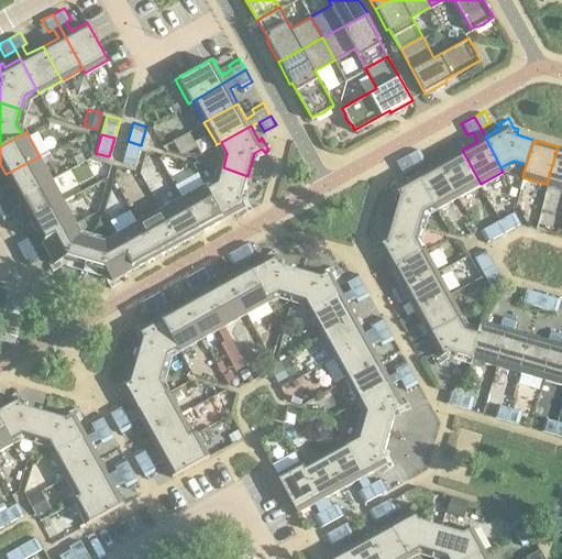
[(141,145),(128,141),(122,160),(135,164),(141,145)]
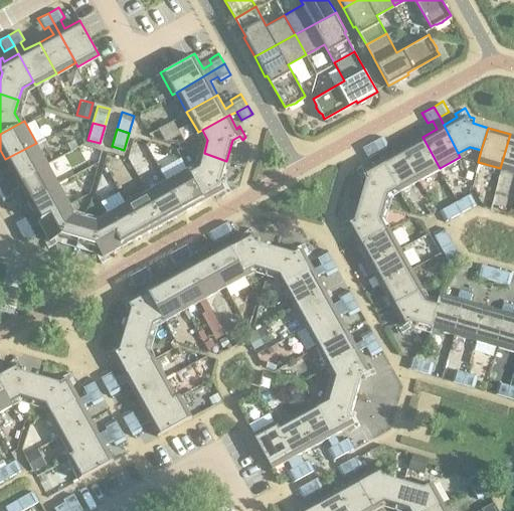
[(382,134),(372,140),(377,151),(382,158),(395,187),(398,191),(418,180),(401,148),(388,155),(384,147),(388,145),(382,134)]
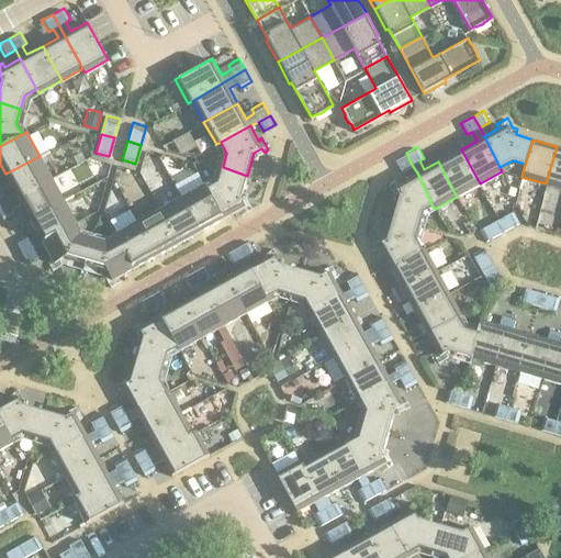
[(560,147),(557,146),(546,183),(560,188),(560,147)]
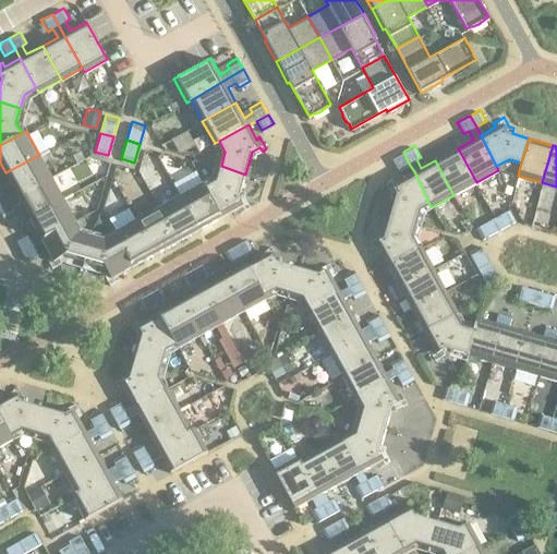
[(476,182),(458,148),(435,160),(453,195),(476,182)]
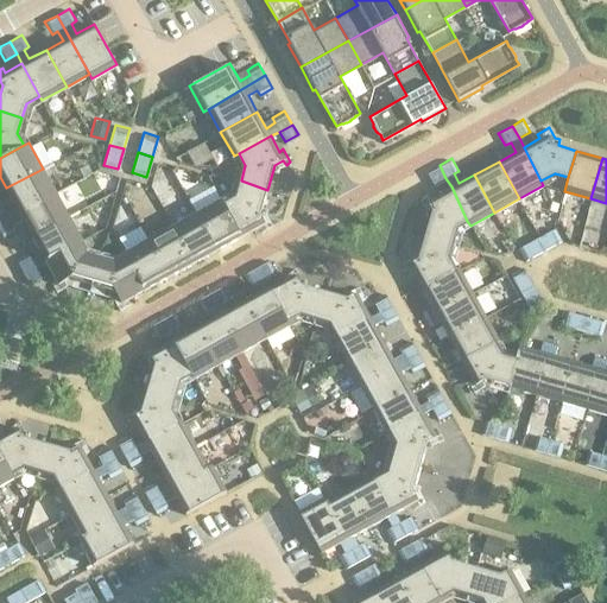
[(446,178),(440,165),(428,172),(434,184),(446,178)]
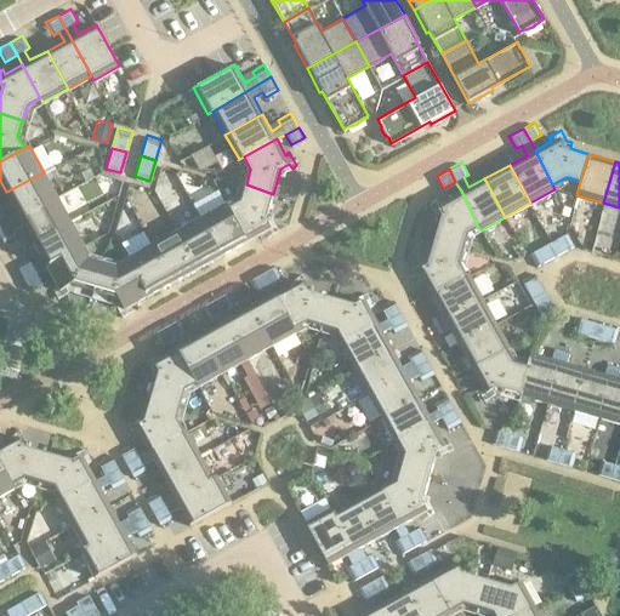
[(0,224),(56,195),(44,172),(6,192),(16,209),(6,215),(3,209),(0,210),(0,224)]
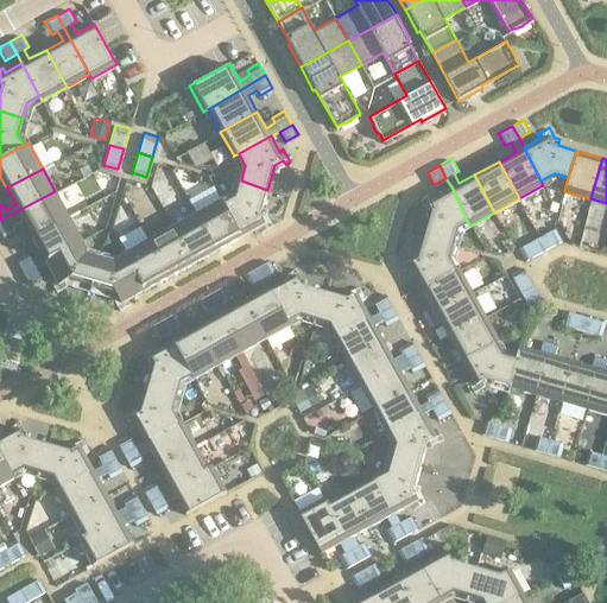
[(267,190),(241,181),(236,195),(225,202),(242,234),(257,227),(259,230),(272,224),(270,220),(265,222),(260,214),(267,190)]
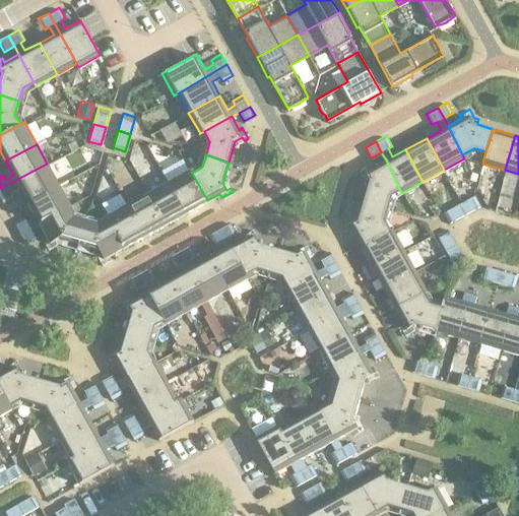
[(399,189),(386,159),(373,168),(370,164),(359,170),(362,174),(366,172),(370,180),(365,201),(386,207),(389,194),(399,189)]
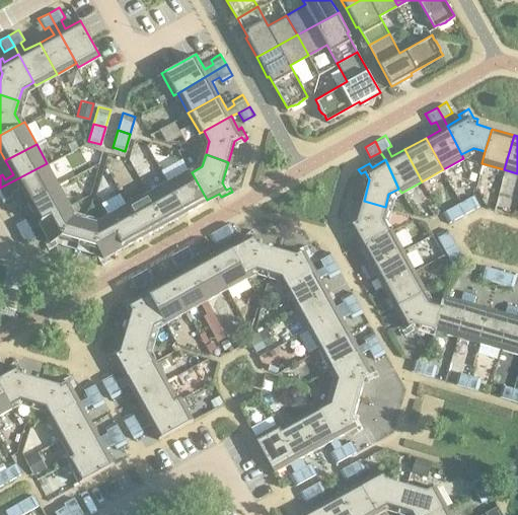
[(58,184),(47,163),(0,188),(0,196),(3,201),(13,195),(10,191),(18,186),(26,201),(58,184)]
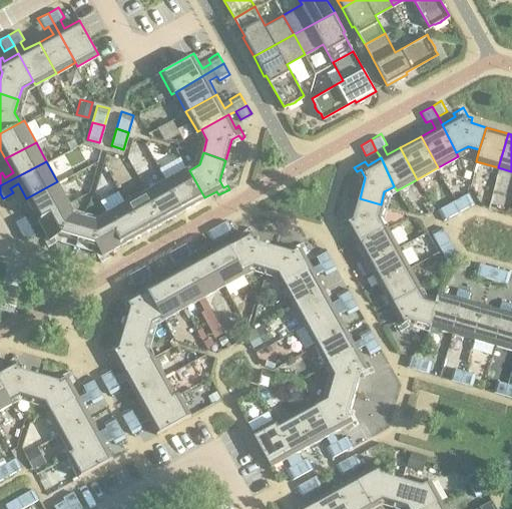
[(187,167),(166,178),(183,209),(204,197),(189,170),(187,167)]
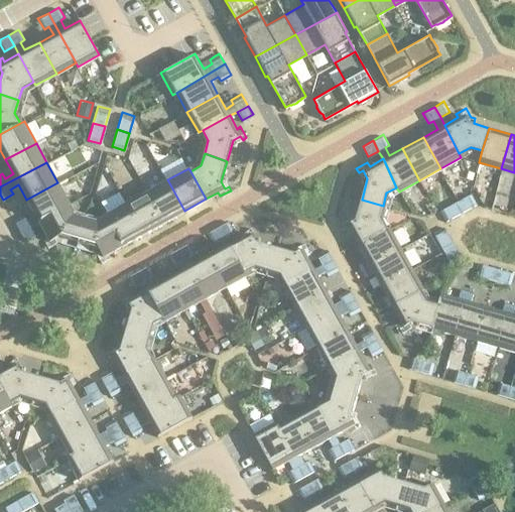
[(184,211),(167,179),(146,192),(163,222),(184,211)]
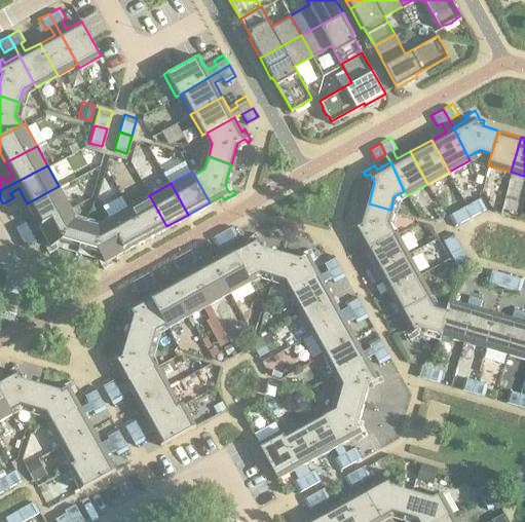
[(70,208),(59,186),(27,203),(35,218),(27,222),(24,218),(13,223),(21,235),(31,230),(38,225),(67,211),(70,208)]
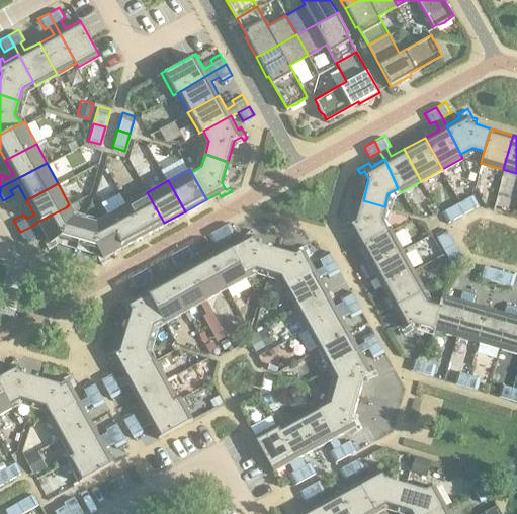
[(164,223),(147,192),(126,203),(144,235),(164,223)]
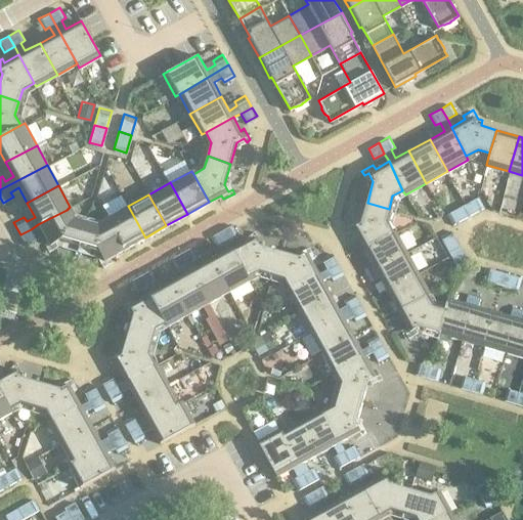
[(484,206),(476,197),(461,205),(468,215),(484,206)]
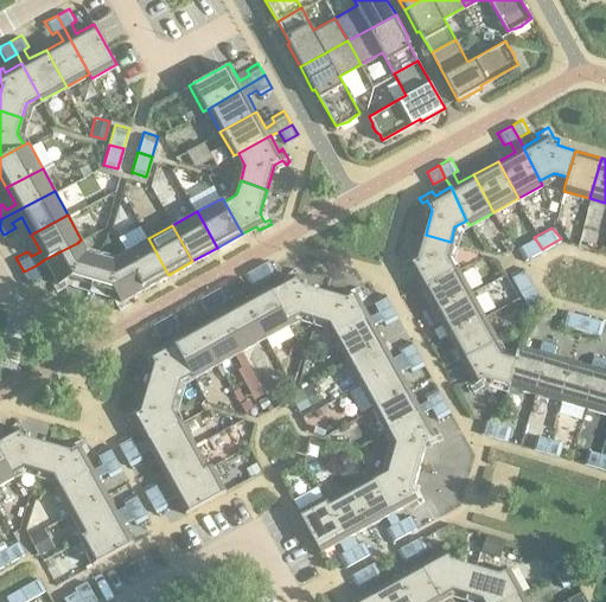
[(451,242),(426,235),(419,258),(409,264),(407,258),(401,261),(408,273),(413,271),(421,287),(453,270),(446,257),(451,242)]
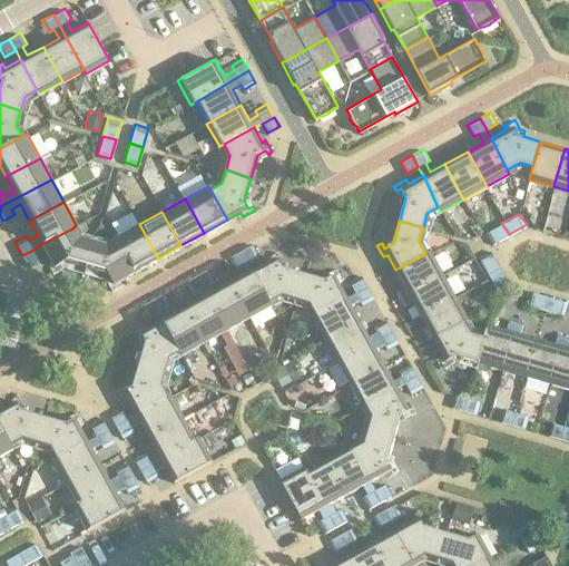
[(501,223),(486,233),(492,243),(509,234),(501,223)]
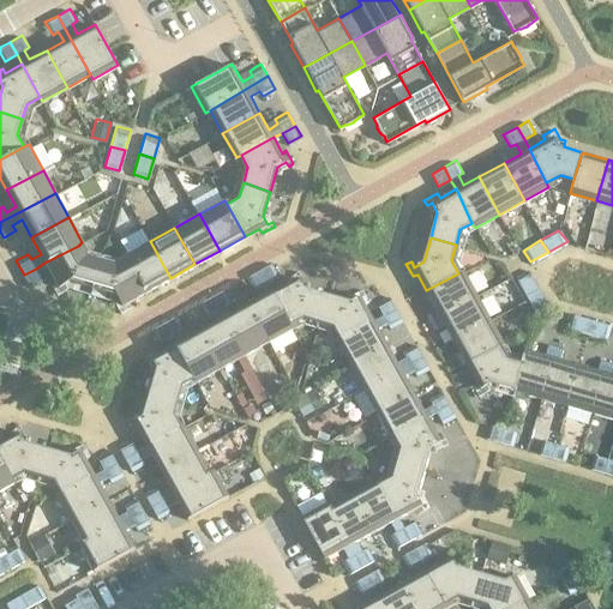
[(170,278),(150,241),(125,255),(127,259),(145,291),(170,278)]
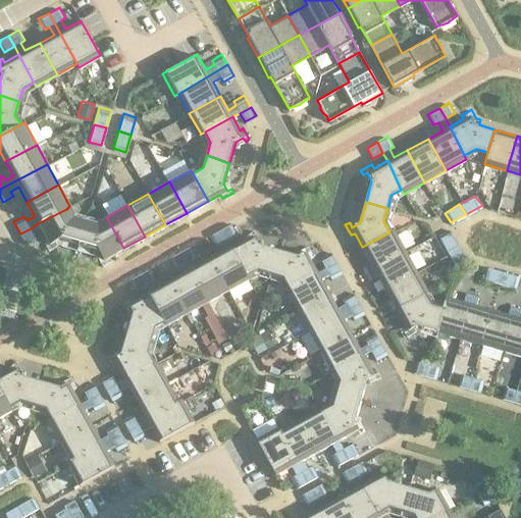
[(71,218),(66,209),(38,223),(46,238),(43,239),(48,249),(53,247),(58,244),(77,250),(85,222),(71,218)]
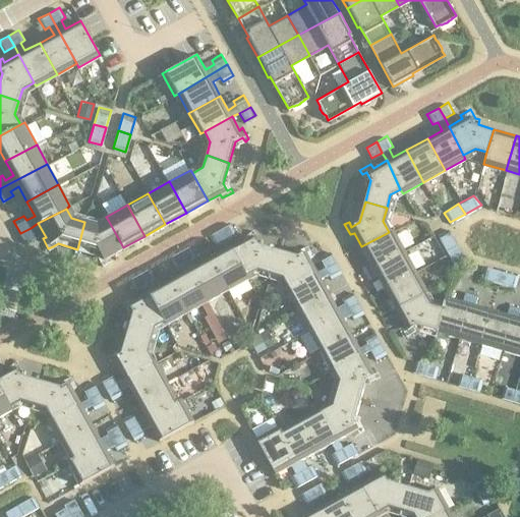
[(123,247),(108,220),(98,225),(84,222),(77,249),(97,254),(99,260),(101,262),(102,265),(113,259),(110,254),(123,247)]
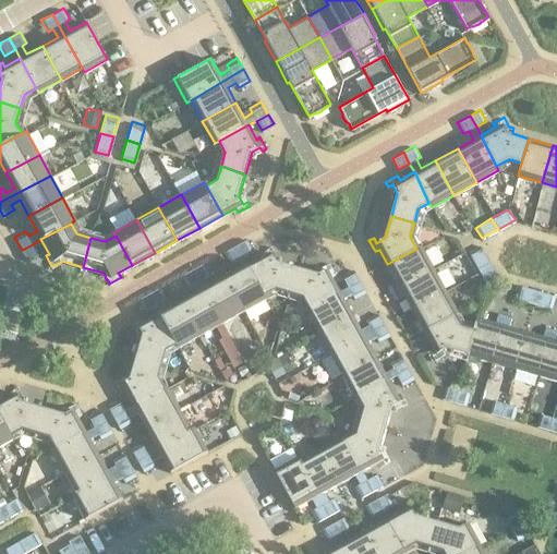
[(250,243),(246,238),(237,243),(243,255),(252,250),(250,243)]
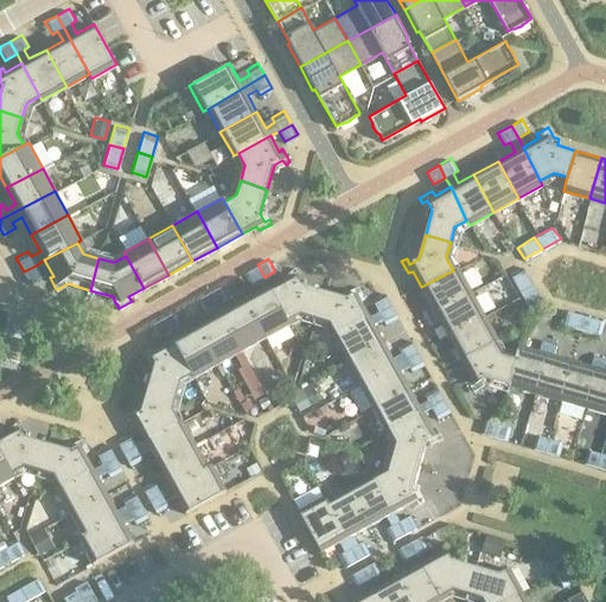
[(265,277),(257,264),(244,273),(250,285),(256,282),(261,292),(244,300),(266,338),(291,324),(288,319),(269,287),(265,277)]
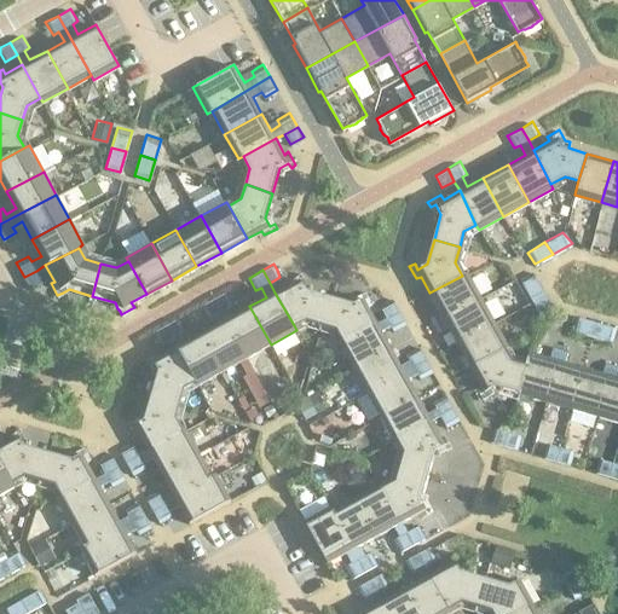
[(42,281),(36,271),(24,277),(30,288),(42,281)]
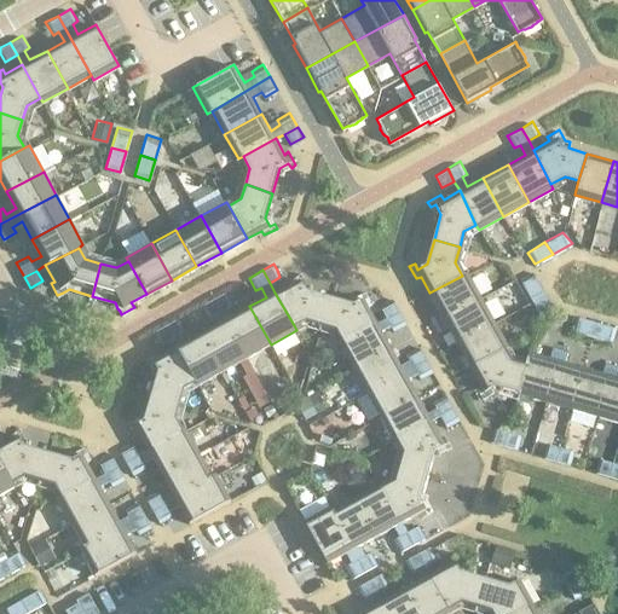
[(543,289),(532,271),(519,278),(530,296),(543,289)]
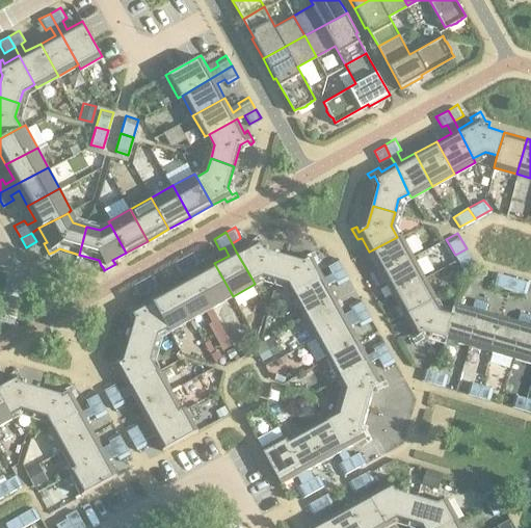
[(249,244),(236,252),(253,280),(263,274),(275,278),(283,255),(262,248),(257,241),(261,239),(259,234),(247,240),(249,244)]
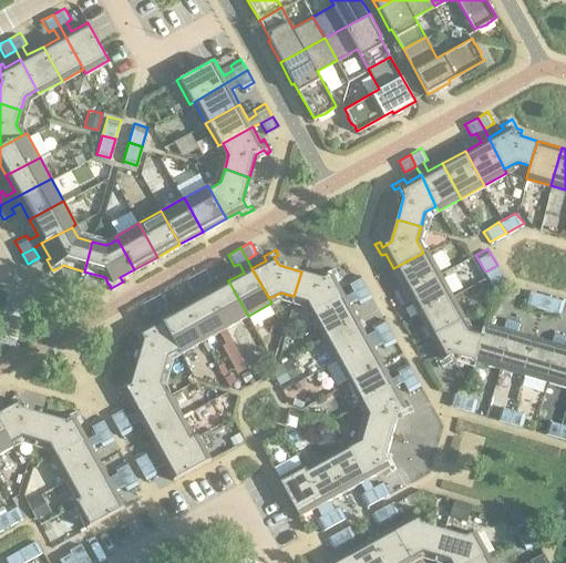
[(428,251),(423,253),(393,268),(403,285),(394,290),(398,297),(440,273),(428,251)]
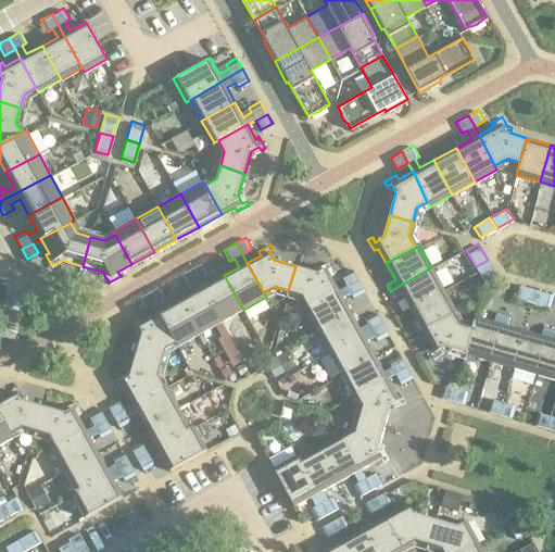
[(484,284),(496,277),(488,260),(476,266),(484,284)]
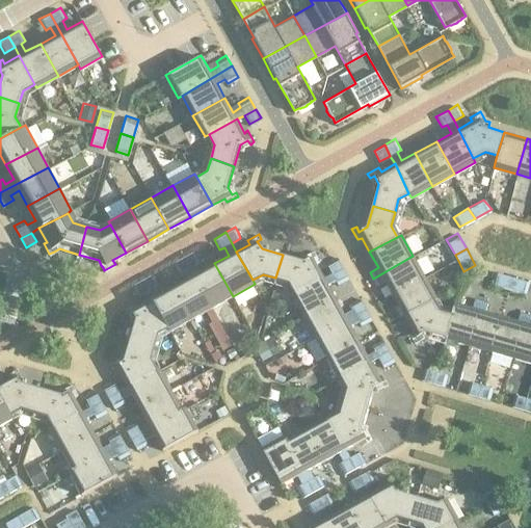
[(200,261),(194,249),(183,256),(212,307),(233,296),(214,263),(201,270),(195,263),(200,261)]
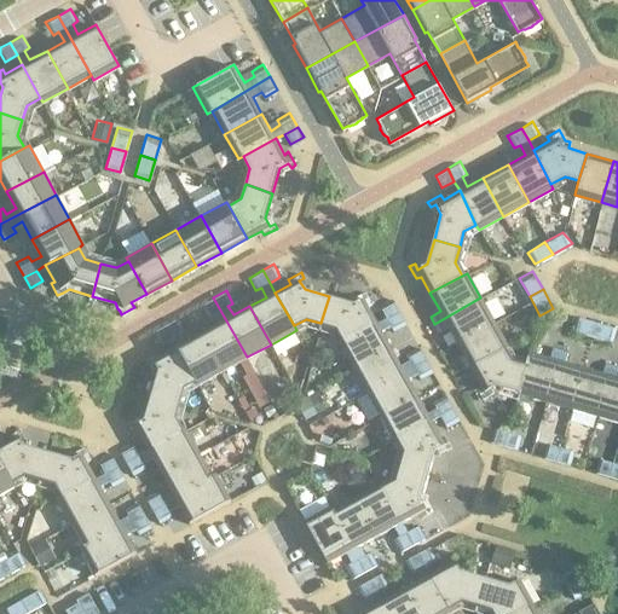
[(353,303),(329,296),(321,323),(336,328),(344,340),(377,322),(368,305),(371,303),(365,290),(359,293),(362,299),(353,303)]
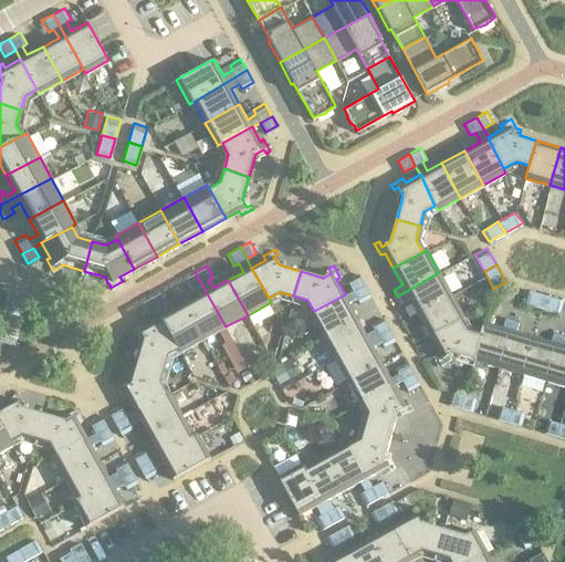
[(226,326),(195,272),(184,278),(189,290),(195,288),(199,297),(184,304),(202,340),(226,326)]
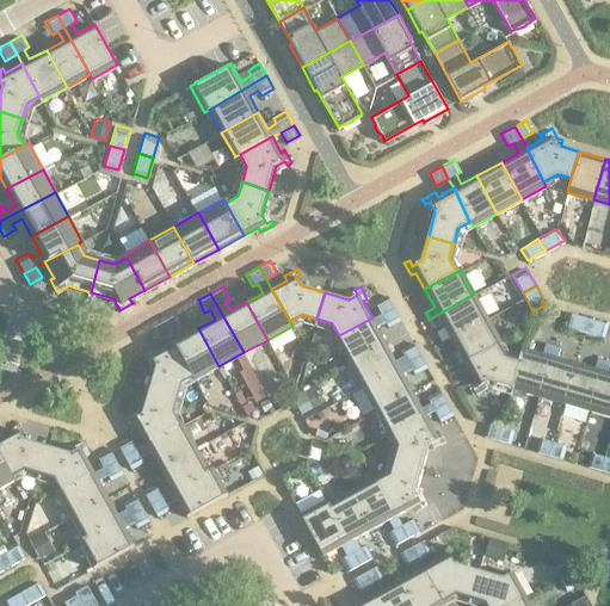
[(393,305),(387,294),(381,296),(375,301),(381,313),(393,305)]
